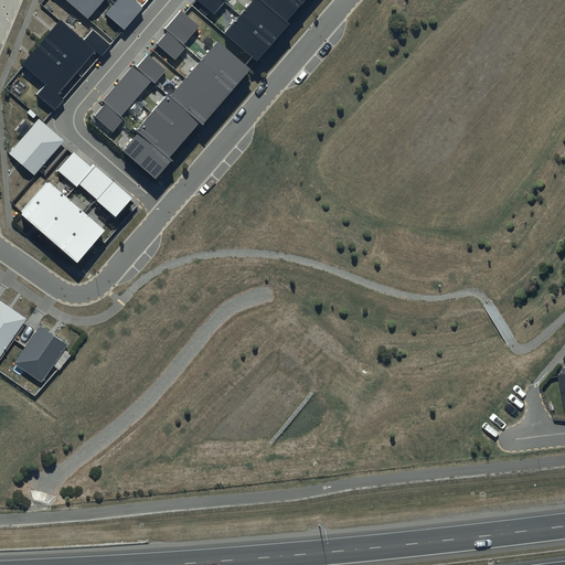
[(64,0),(87,20),(105,0),(64,0)]
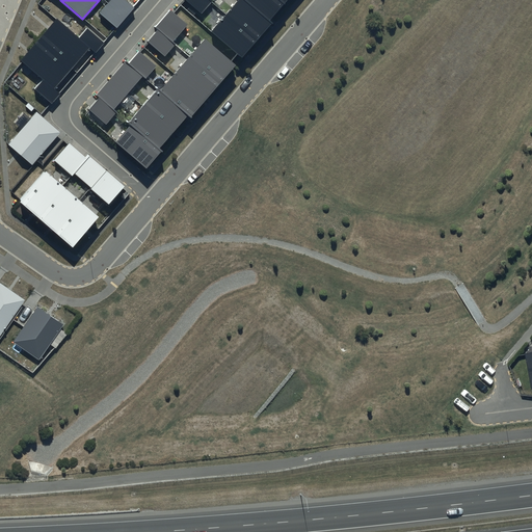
[(134,9),(124,0),(112,0),(108,4),(100,15),(116,29),(134,9)]
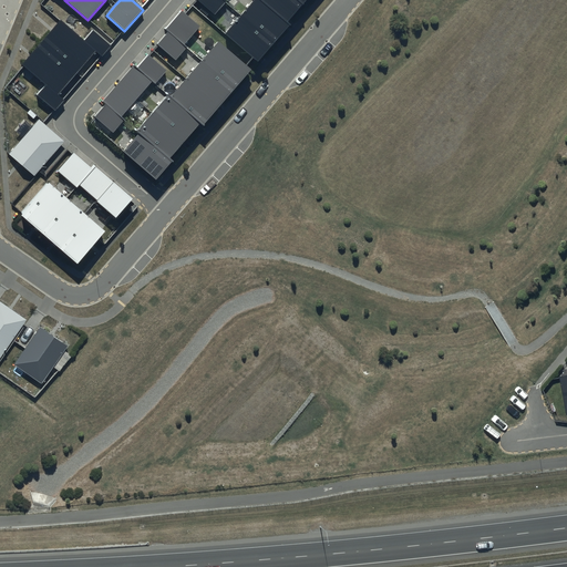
[(197,0),(214,14),(225,2),(223,0),(197,0)]
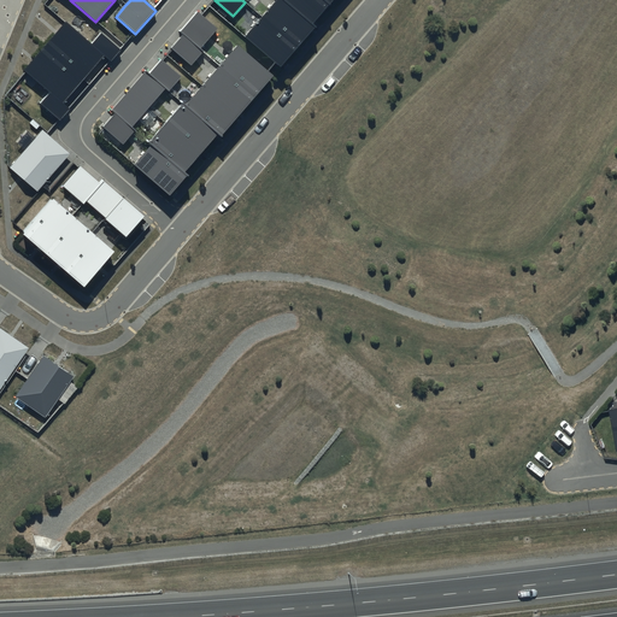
[(277,0),(263,17),(245,37),(275,64),(280,69),(315,29),(311,25),(333,0),(277,0)]
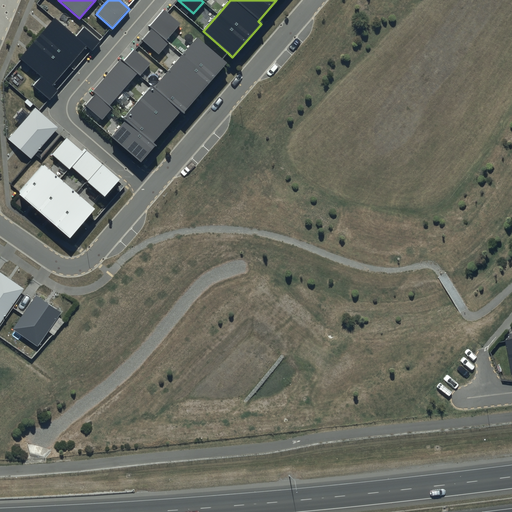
[(167,13),(164,11),(149,27),(152,30),(142,41),(158,55),(169,43),(167,41),(180,25),(167,13)]
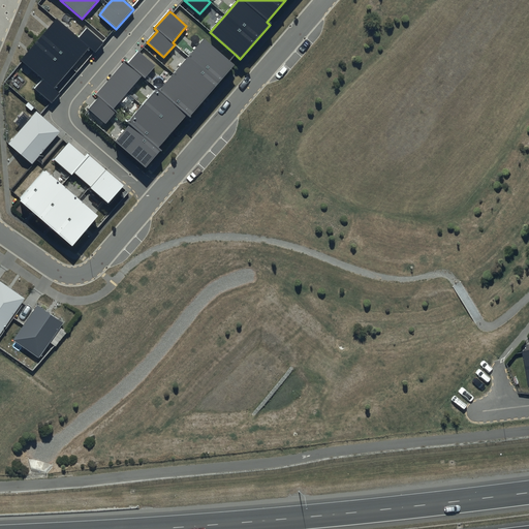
[(78,39),(56,21),(49,28),(29,52),(20,61),(42,81),(54,90),(72,69),(89,49),(78,39)]
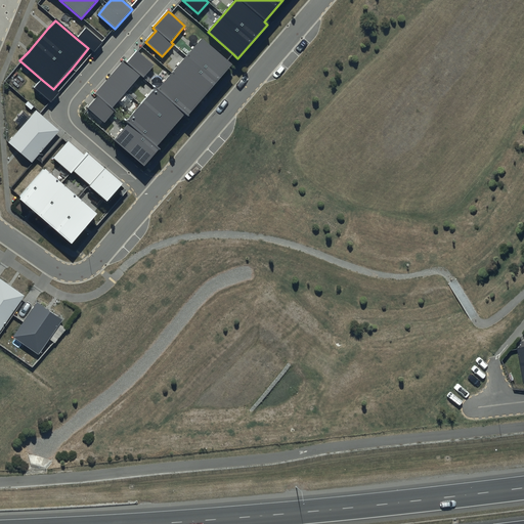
[(77,39),(88,48),(94,53),(102,43),(86,29),(77,39)]
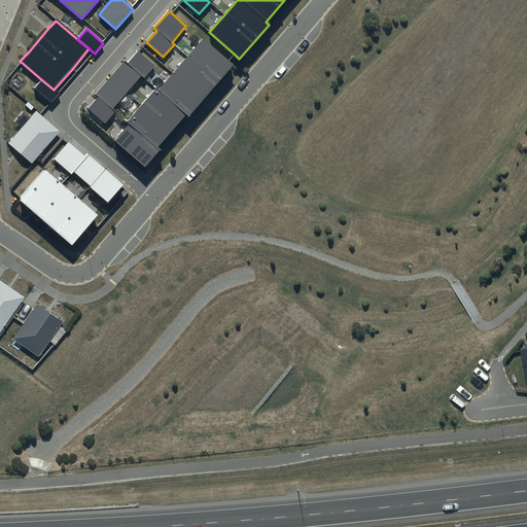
[(229,62),(203,39),(187,57),(173,73),(159,91),(155,88),(140,105),(126,121),(131,126),(124,133),(115,142),(115,143),(126,152),(131,156),(144,168),(150,162),(160,151),(156,148),(185,115),(188,118),(235,66),(229,62)]
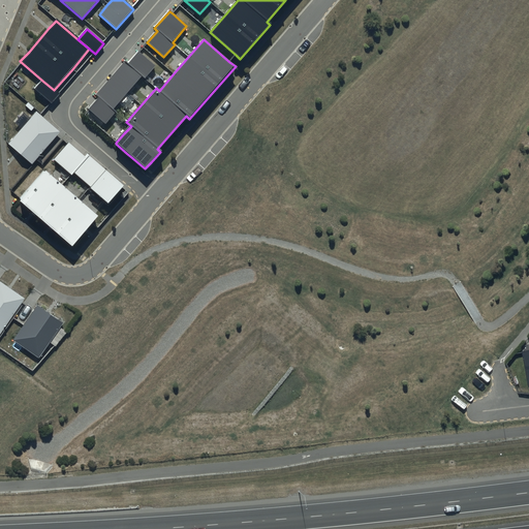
[(88,110),(105,125),(116,113),(113,110),(127,94),(143,76),(145,79),(155,67),(137,52),(127,64),(124,61),(94,94),(99,97),(88,110)]
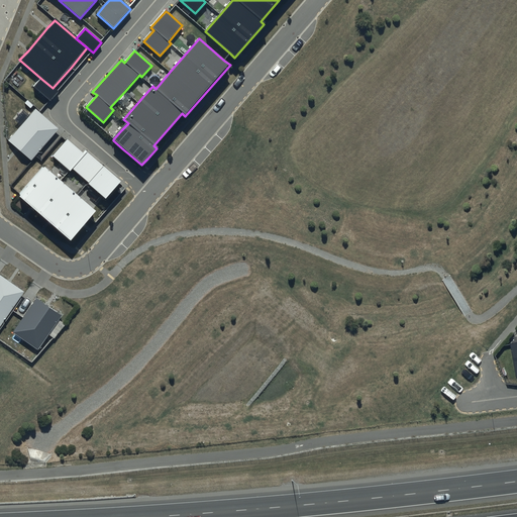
[(41,79),(33,88),(49,102),(58,93),(57,92),(53,88),(41,79)]
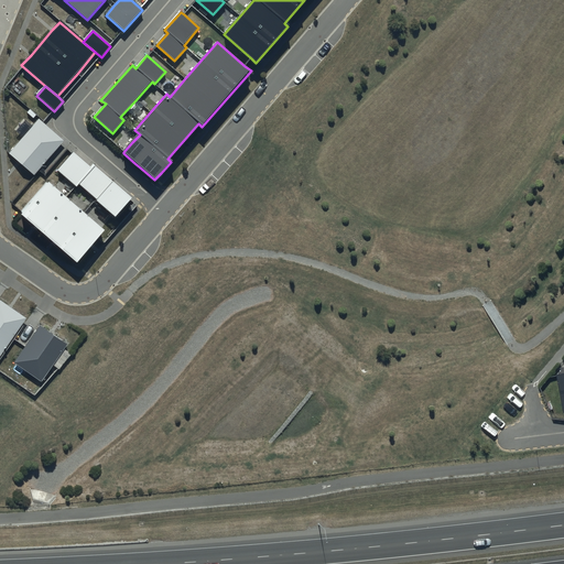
[(42,123),(39,120),(9,154),(33,176),(39,171),(64,142),(42,123)]
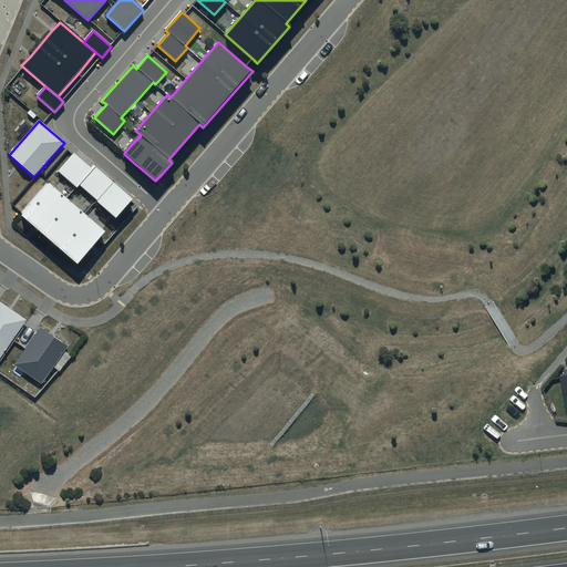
[(91,169),(73,154),(72,155),(57,172),(75,188),(79,186),(96,202),(115,219),(132,203),(93,167),(91,169)]
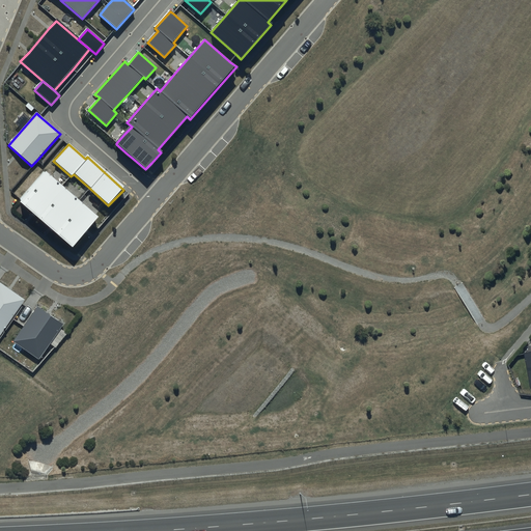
[(61,188),(45,173),(28,193),(19,203),(32,215),(49,229),(72,249),(87,231),(92,225),(98,219),(78,202),(61,188)]
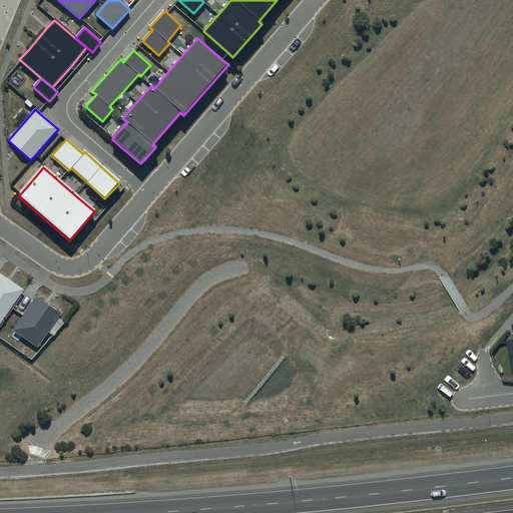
[(9,280),(0,274),(0,325),(24,290),(9,280)]
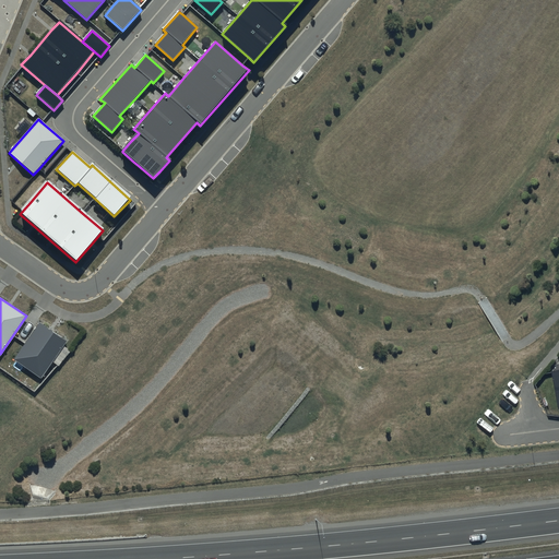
[(50,332),(38,324),(25,344),(13,361),(40,380),(66,342),(50,332)]
